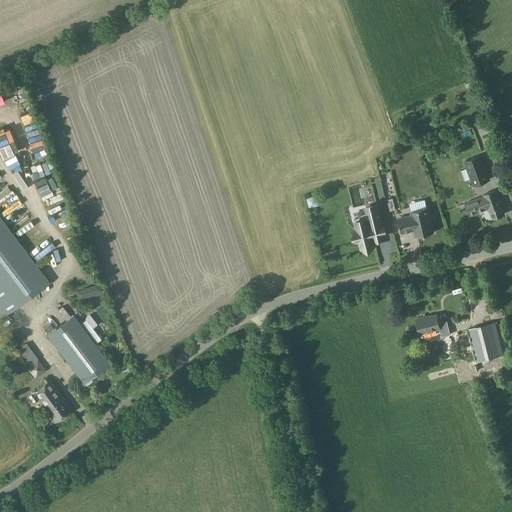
[(465,161),(474,184),(488,179),(480,156),(465,161)]
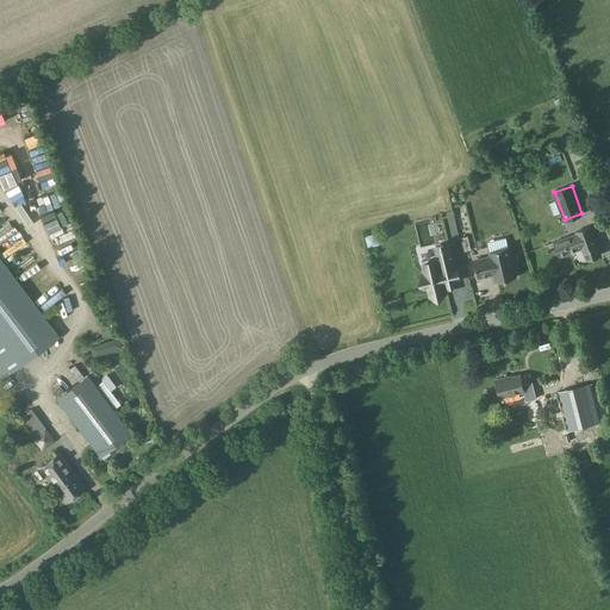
[(576,232),(577,234),(554,242),(560,257),(582,249),(586,261),(602,255),(591,226),(576,232)]
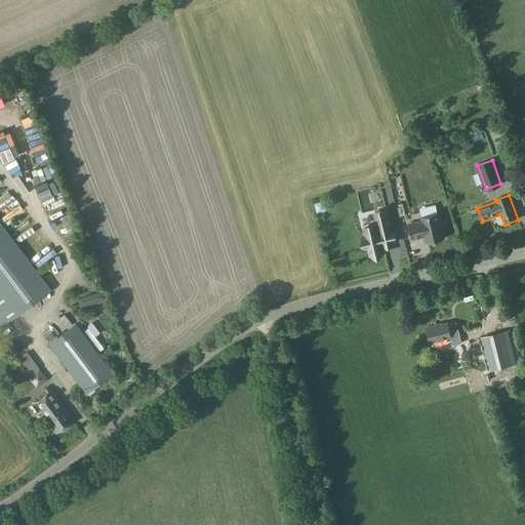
[(326,210),(324,201),(316,203),(318,212),(326,210)]
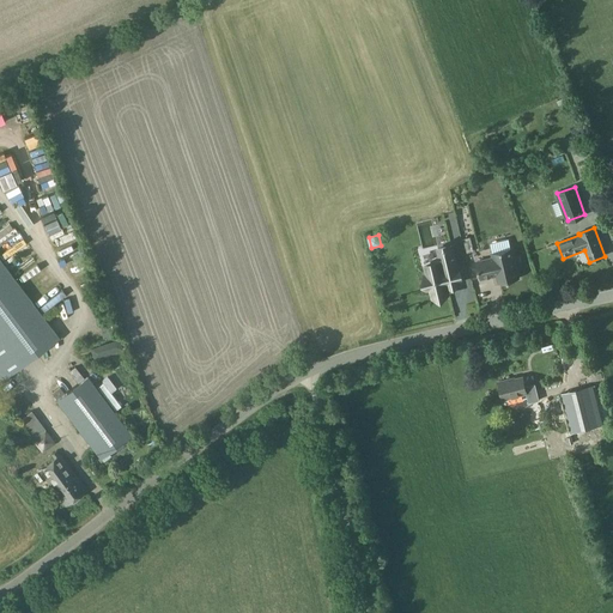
[(463,240),(467,253),(474,252),(471,237),(463,240)]
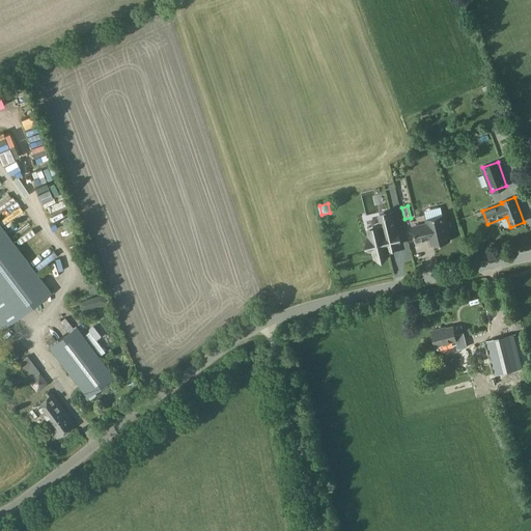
[(371,250),(372,250),(374,257),(389,254),(387,247),(388,246),(389,246),(388,241),(395,240),(398,240),(392,213),(380,216),(380,217),(381,217),(383,227),(381,227),(381,228),(370,230),(368,230),(370,238),(368,239),(368,240),(371,249),(370,250),(371,250)]
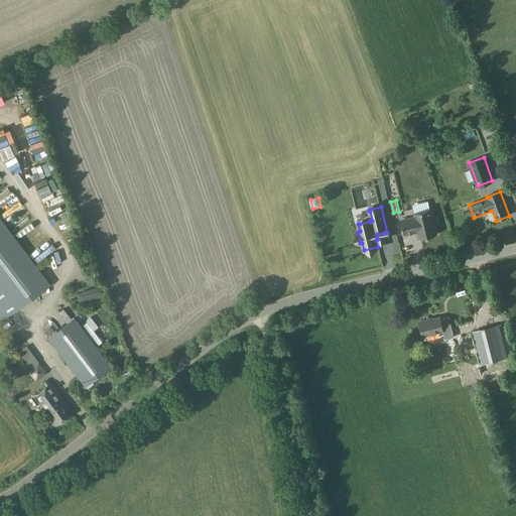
[(430,209),(414,213),(415,219),(401,222),(404,235),(418,231),(420,239),(436,235),(430,209)]
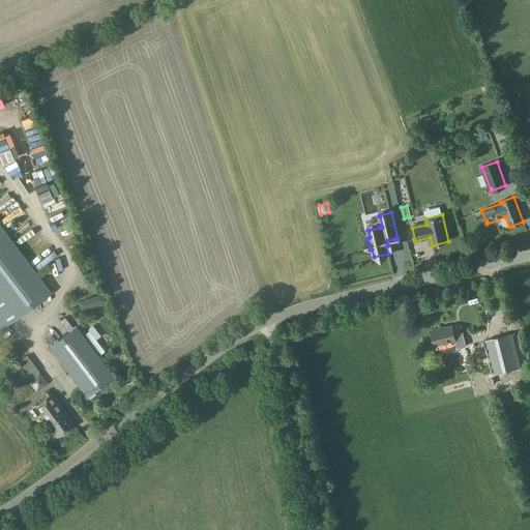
[(0,327),(2,330),(42,298),(52,292),(0,224),(0,327)]
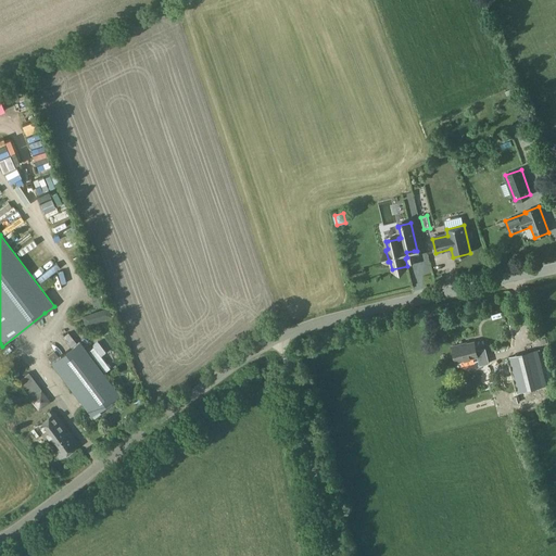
[(83,316),(86,326),(112,316),(109,307),(83,316)]
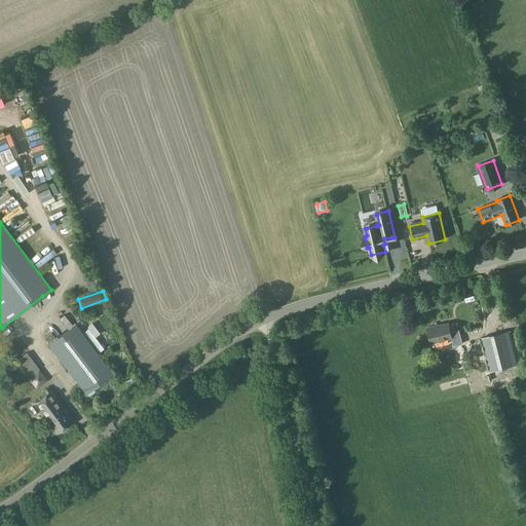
[(449,322),(427,327),(431,343),(452,338),(454,345),(462,343),(459,330),(451,332),(449,322)]
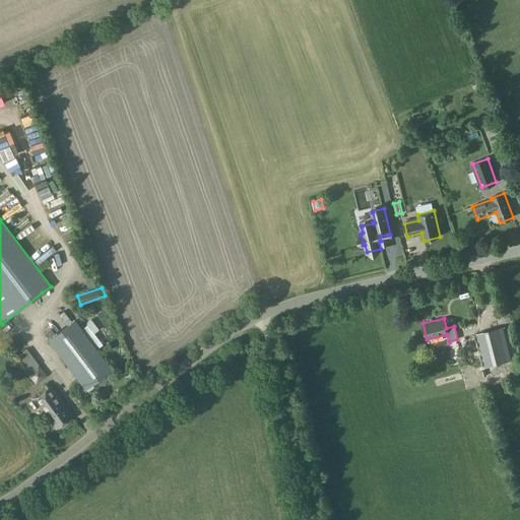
[(84,388),(111,369),(74,320),(48,339),(84,388)]
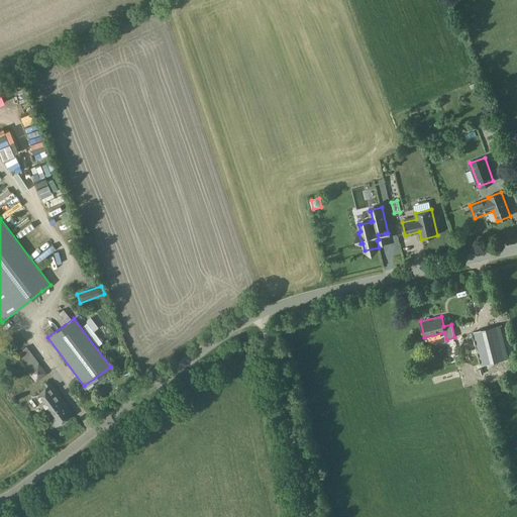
[(506,357),(498,326),(475,332),(483,364),(506,357)]
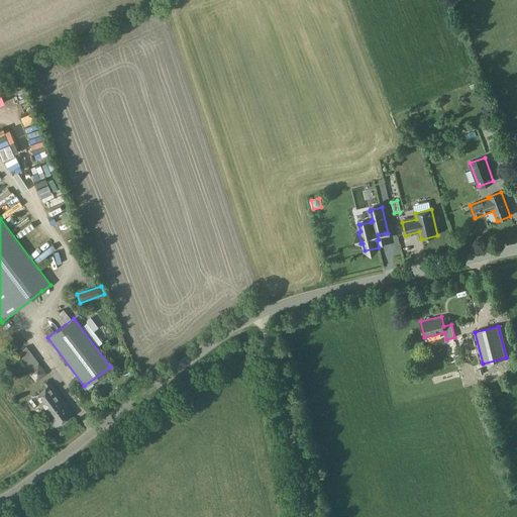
[(38,363),(27,346),(17,353),(29,370),(38,363)]
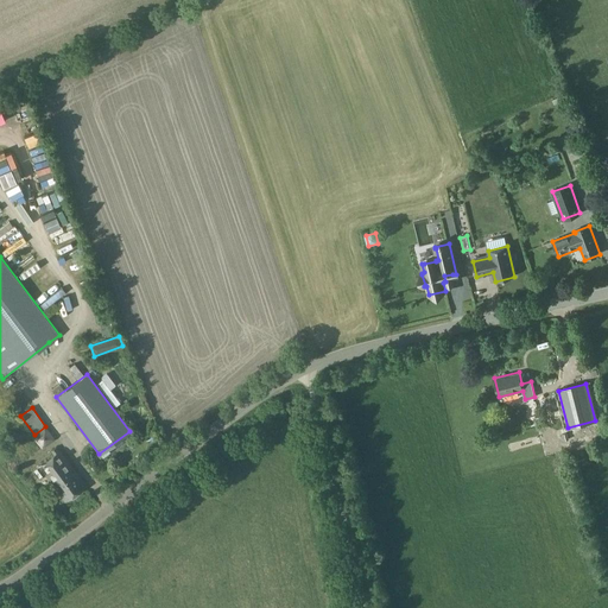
[(290,431),(299,428),(297,419),(286,423),(290,431)]
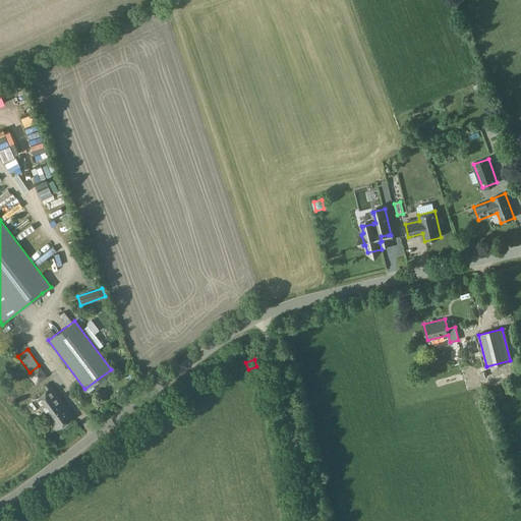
[(38,407),(45,416),(63,403),(51,387),(30,403),(35,409),(38,407)]
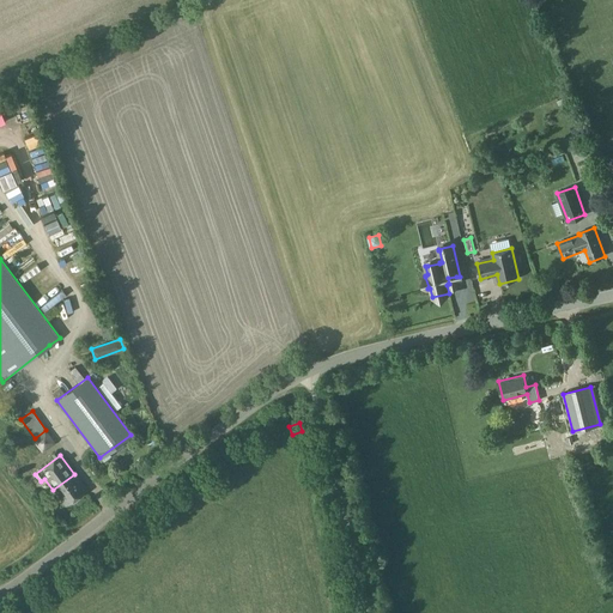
[(86,490),(74,474),(53,490),(65,505),(86,490)]
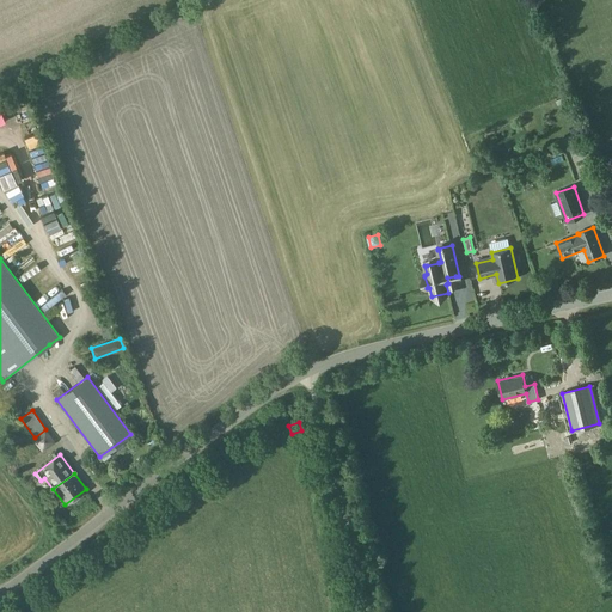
All buildings are outlined.
